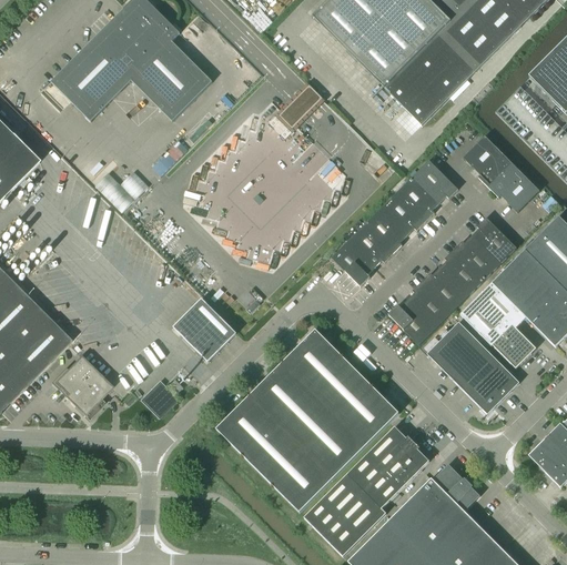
[(132,0),(52,80),(92,120),(132,80),(173,120),(213,81),(173,40),(181,32),(149,0),(132,0)]
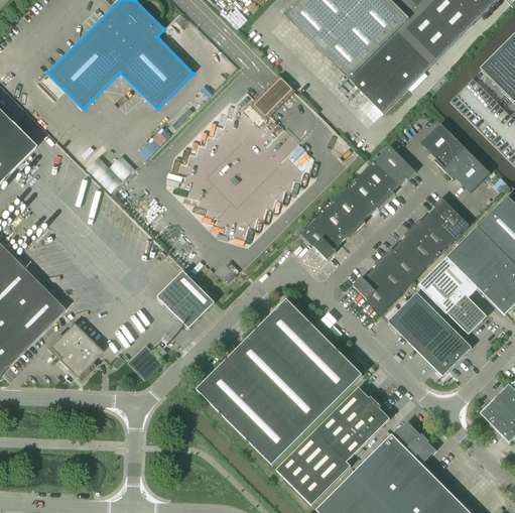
[(299,0),(294,5),(285,14),(384,113),(409,88),(412,91),(428,75),(425,72),(496,0),(299,0)]
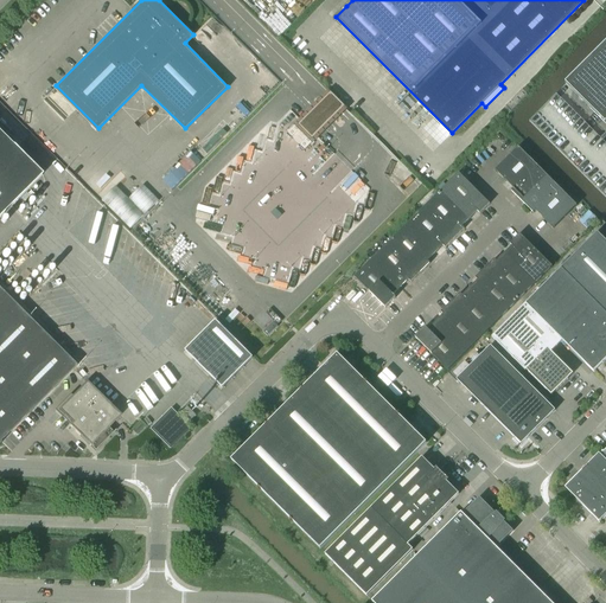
[(605,39),(566,81),(581,96),(605,120),(605,39)]
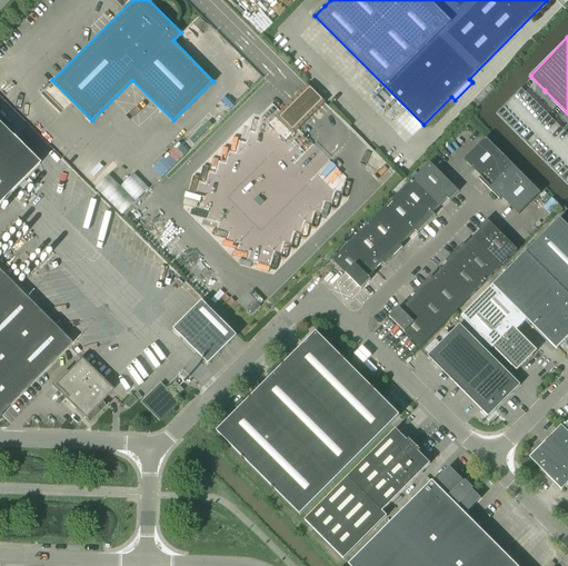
[(305,92),(299,97),(311,109),(317,103),(305,92)]
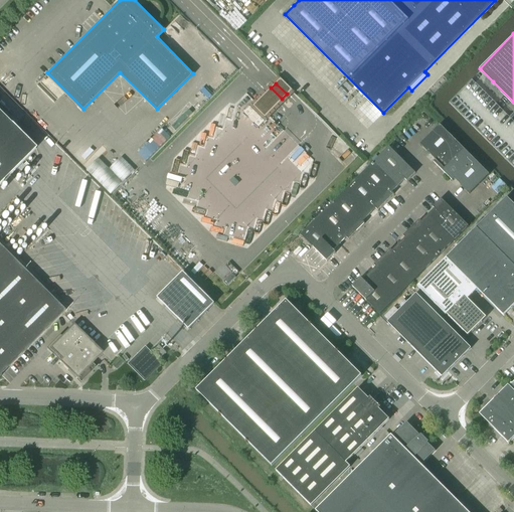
[(250,105),(244,110),(260,125),(265,119),(267,117),(252,103),(250,105)]
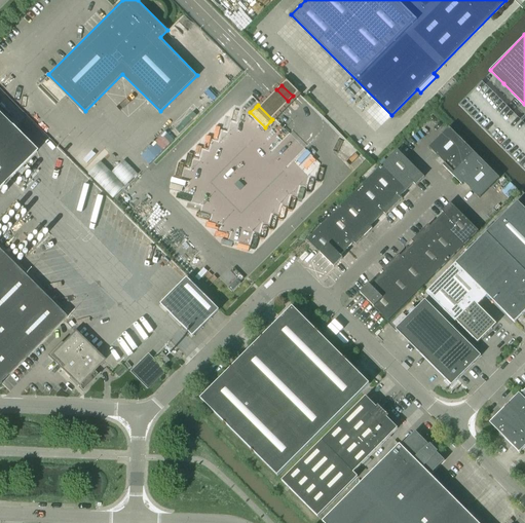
[(0,112),(0,185),(37,149),(0,112)]
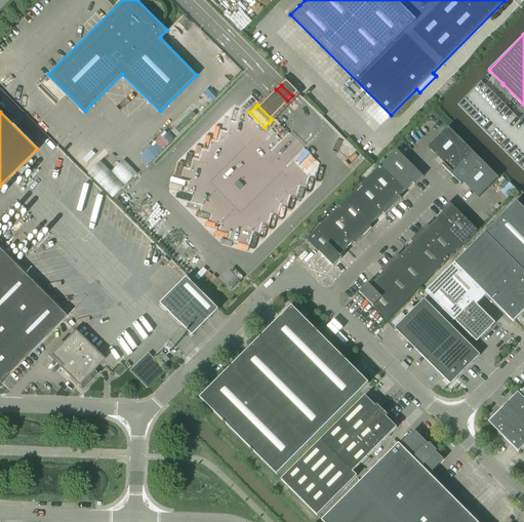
[(452,172),(474,150),(449,124),(429,145),(444,161),(443,163),(452,172)]
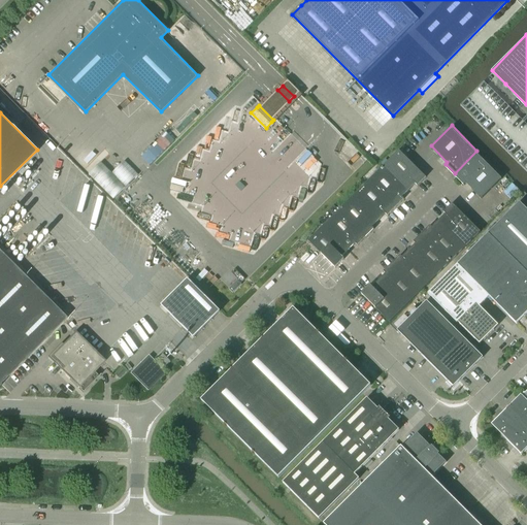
[(384,163),(409,188),(416,182),(418,184),(427,174),(399,148),(384,163)]
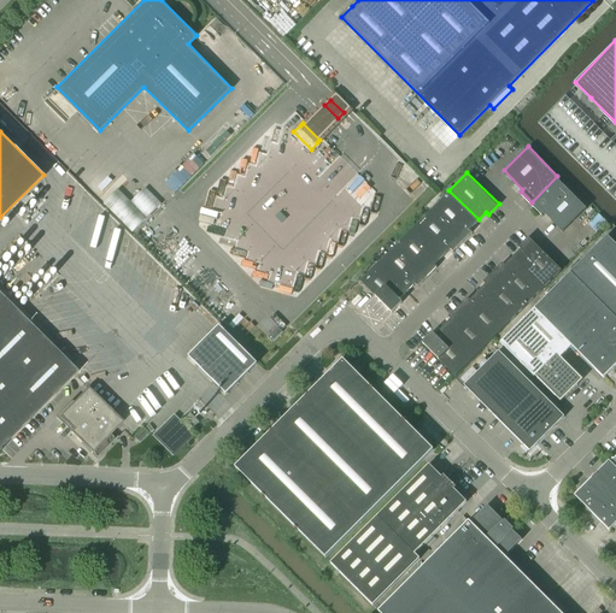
[(557,176),(532,202),(543,213),(545,211),(563,230),(587,206),(557,176)]
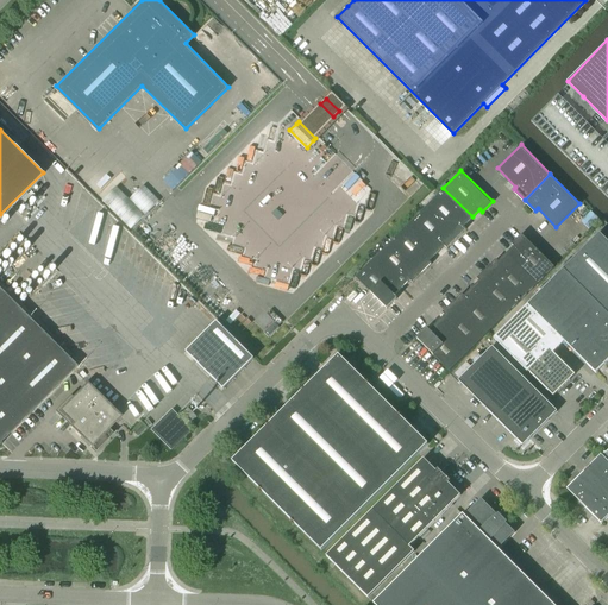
[(117,184),(104,197),(121,216),(132,226),(160,199),(144,183),(130,197),(117,184)]
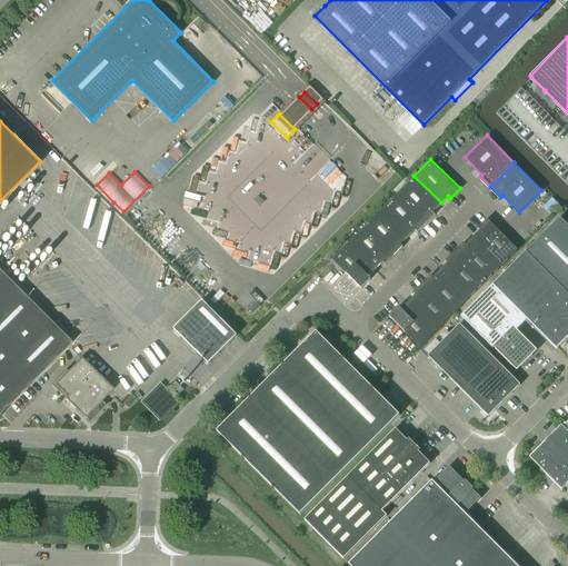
[(434,210),(441,202),(414,176),(398,192),(427,221),(436,212),(434,210)]
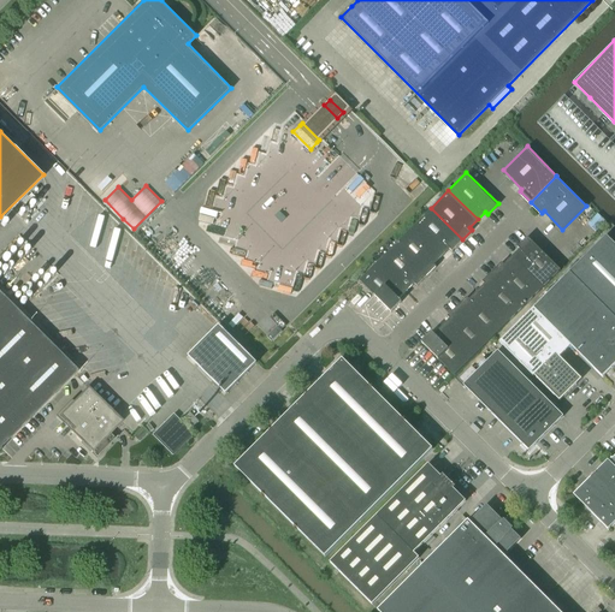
[(453,249),(462,239),(431,208),(413,225),(443,254),(450,247),(453,249)]
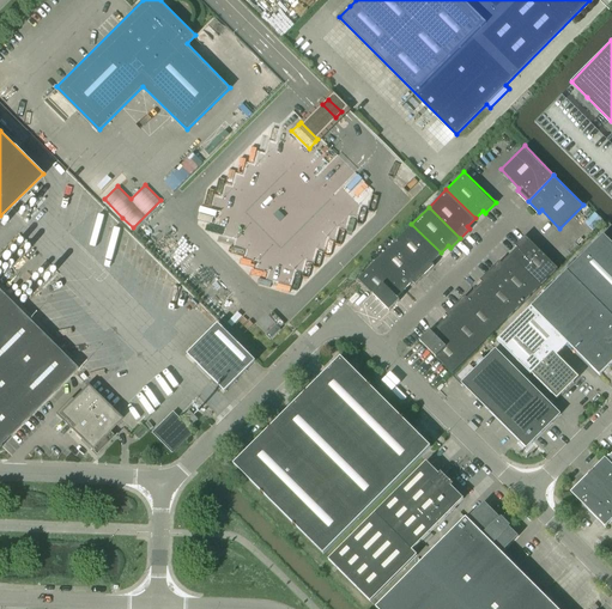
[(432,261),(441,253),(411,224),(394,242),(425,273),(435,263),(432,261)]
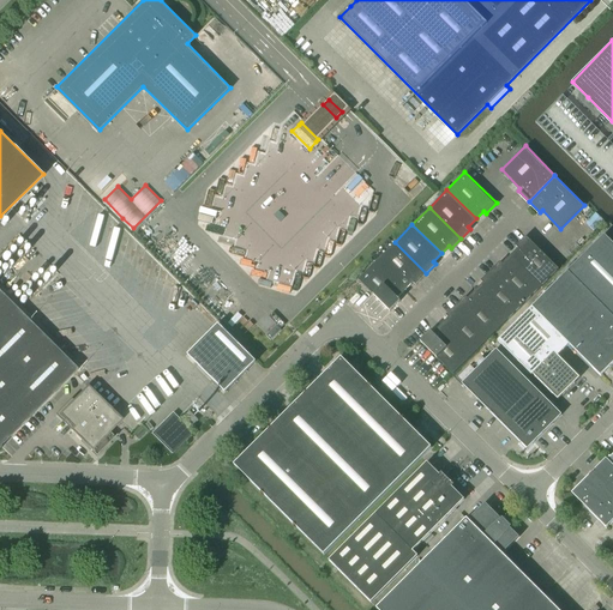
[(569,269),(612,313),(612,240),(606,233),(569,269)]
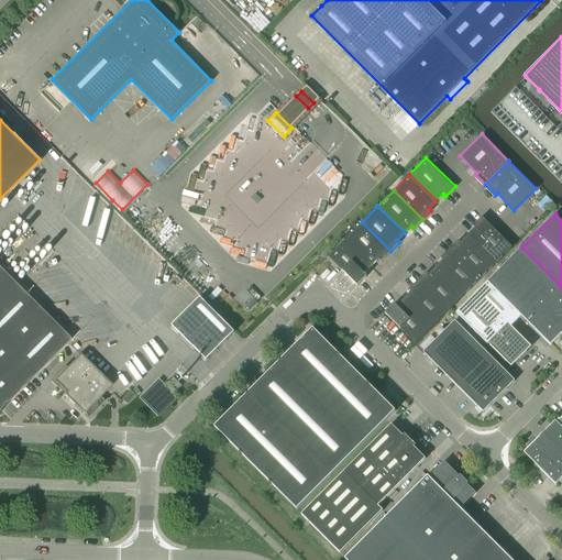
[(469,233),(497,261),(514,244),(483,215),(474,223),(475,226),(469,233)]
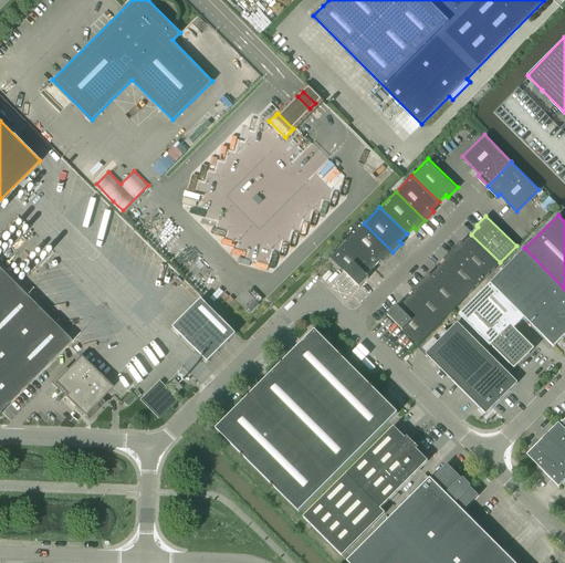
[(384,261),(393,252),(364,223),(347,239),(375,266),(382,259),(384,261)]
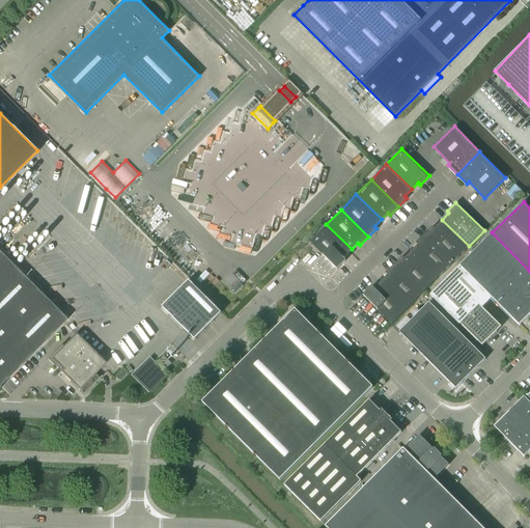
[(453,261),(469,246),(442,220),(436,226),(434,224),(425,232),(453,261)]
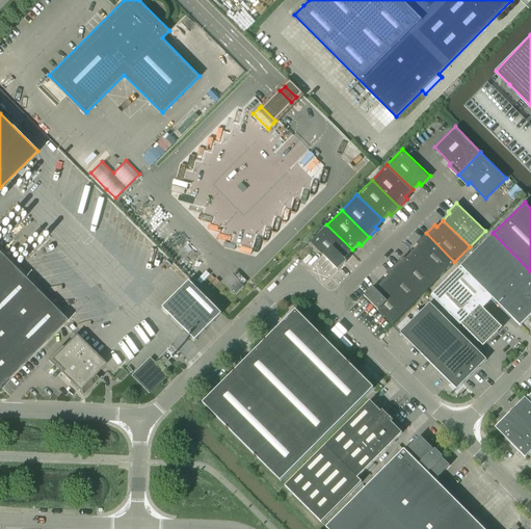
[(345,257),(352,249),(326,225),(311,240),(324,253),(324,254),(339,267),(347,259),(345,257)]
